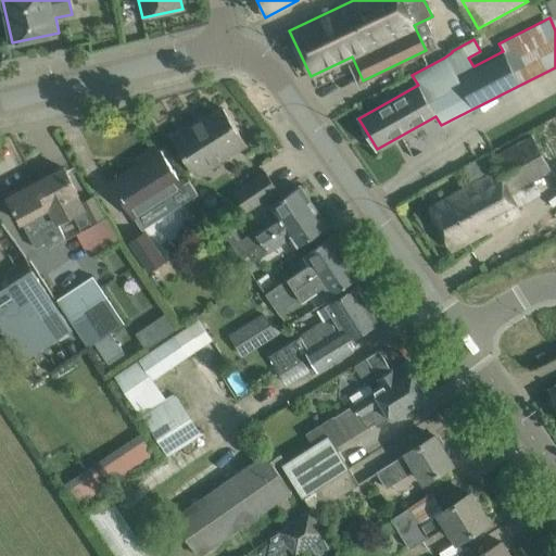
[(194,172),(224,153),(242,141),(244,146),(247,144),(223,109),(194,126),(192,123),(172,136),(194,172)]
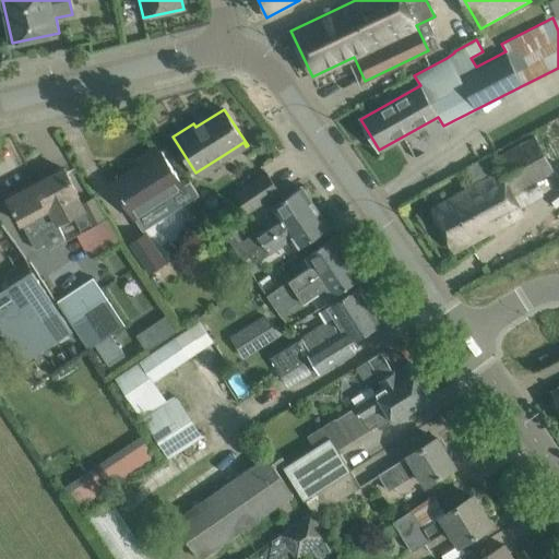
[(453,251),(473,240),(523,213),(512,192),(558,166),(558,154),(547,132),(494,161),(500,173),(431,210),(453,251)]
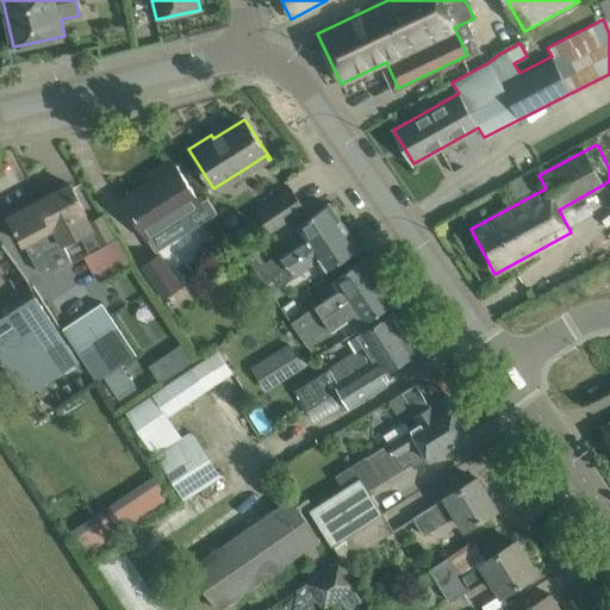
[(147,238),(180,217),(200,204),(172,160),(151,173),(155,179),(122,200),(147,238)]
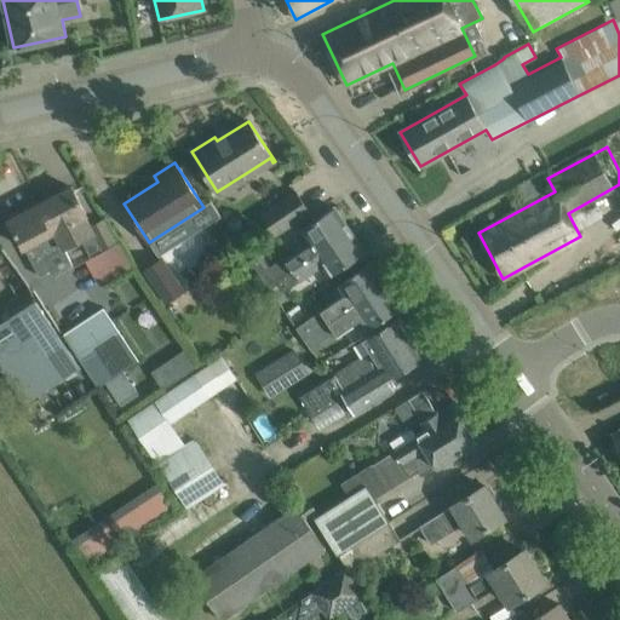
[(39,204),(64,248),(92,233),(101,250),(115,242),(103,220),(92,227),(70,188),(39,204)]
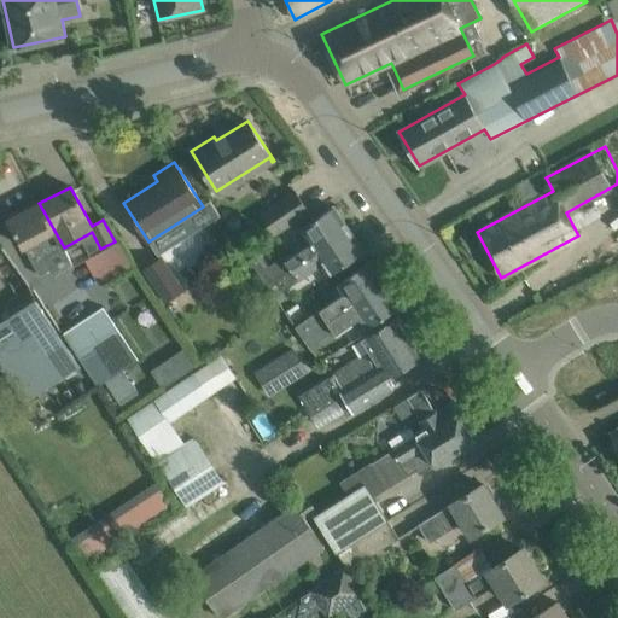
[(309,211),(308,211),(296,192),(261,215),(274,235),(309,211)]
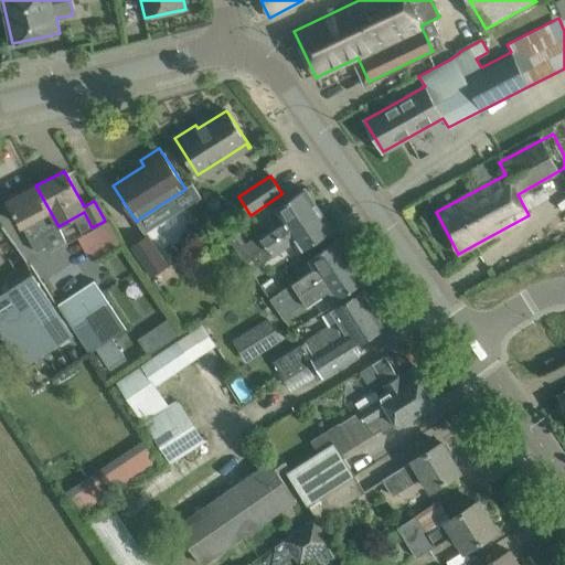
[(42,234),(59,226),(35,185),(9,200),(35,252),(48,245),(42,234)]
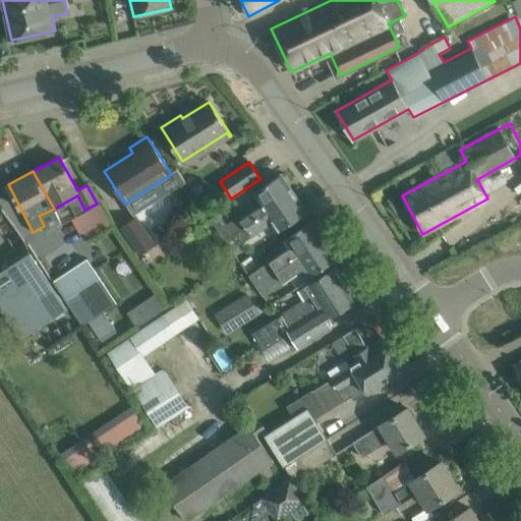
[(219,230),(225,238),(293,191),(281,174),(253,193),(259,203),(219,230)]
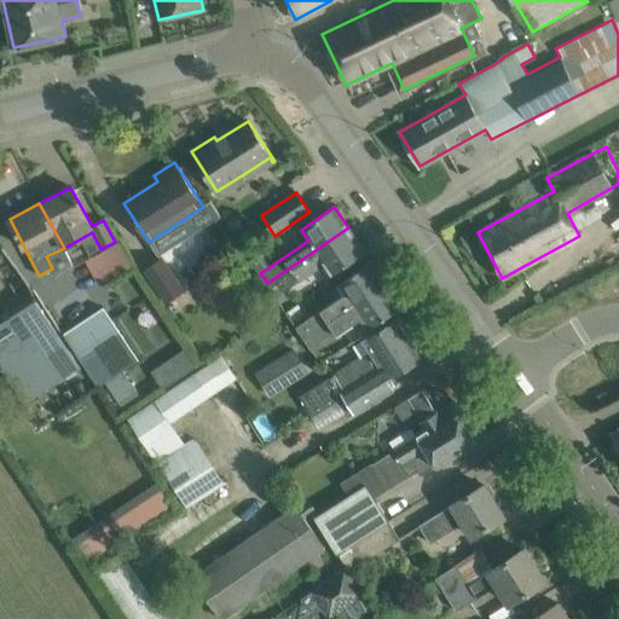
[(364,252),(348,227),(267,283),(281,304),(287,299),(282,293),(323,264),(330,275),(364,252)]
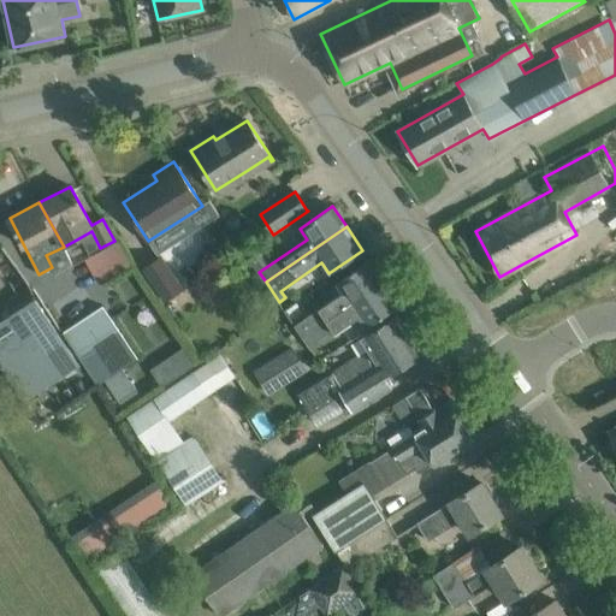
[(86,259),(100,284),(132,266),(118,240),(86,259)]
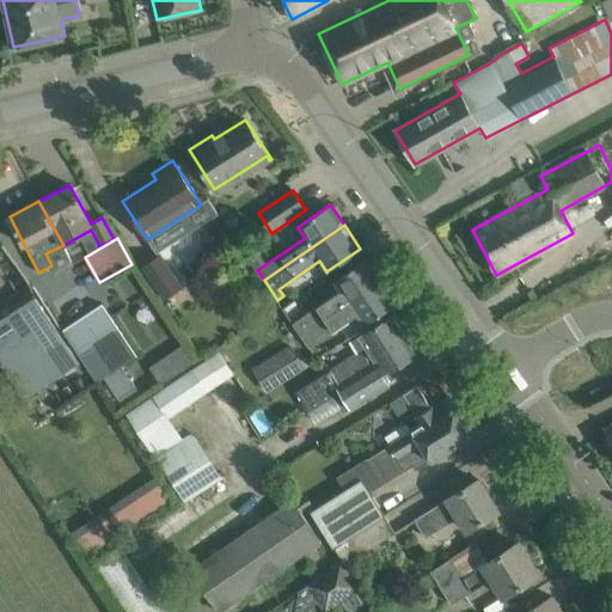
[(160,252),(144,264),(165,295),(182,283),(160,252)]
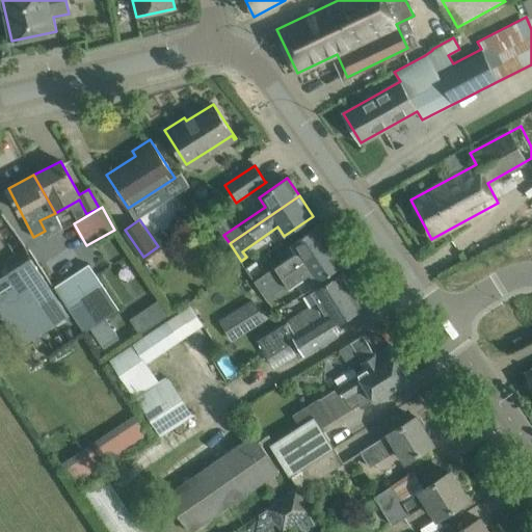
[(289,244),(295,253),(255,281),(262,291),(268,286),(284,276),(331,243),(318,224),(301,236),(289,244)]
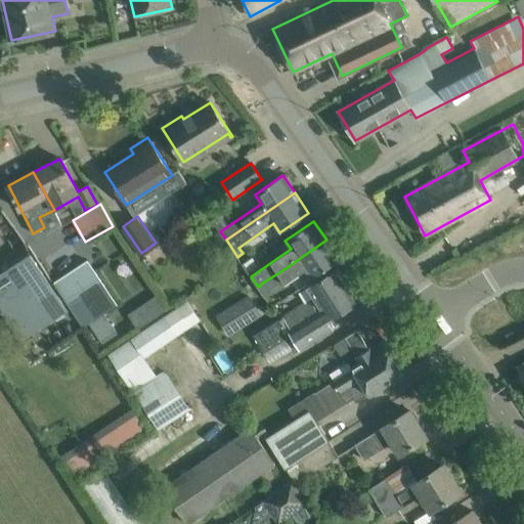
[(326,239),(279,272),(287,282),(305,269),(311,278),(340,259),(326,239)]
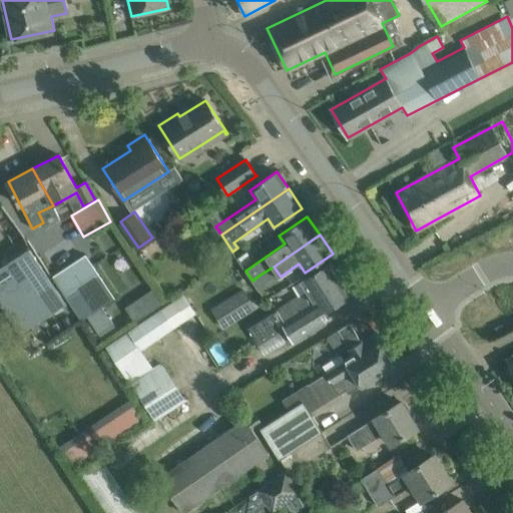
[(5,255),(0,259),(0,302),(11,318),(52,291),(22,244),(8,253),(5,255)]
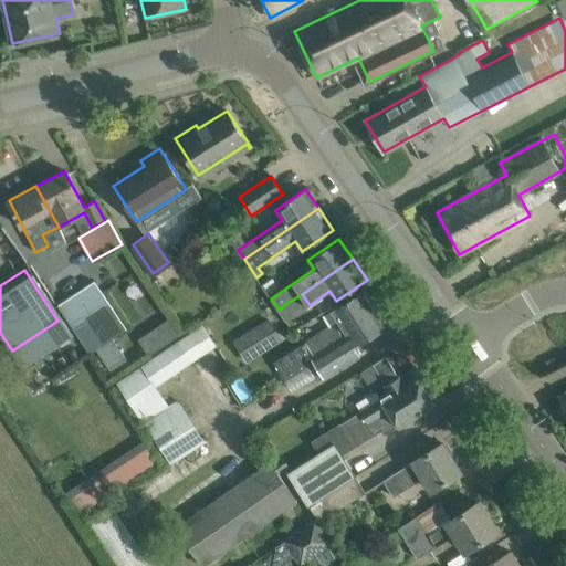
[(94,281),(58,305),(90,353),(96,349),(113,338),(126,328),(94,281)]
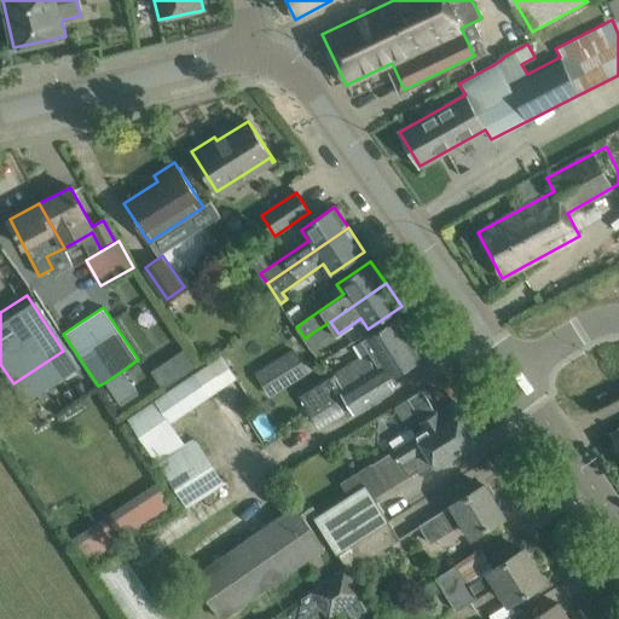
[(370,352),(300,395),(320,428),(345,412),(347,416),(353,412),(354,412),(394,387),(388,379),(405,369),(408,374),(423,364),(421,359),(422,358),(397,317),(363,339),(370,352)]
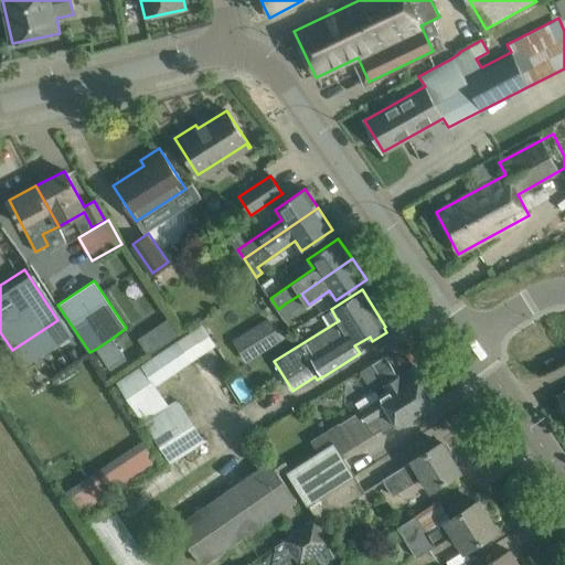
[(278,309),(286,320),(292,316),(285,304),(278,309)]
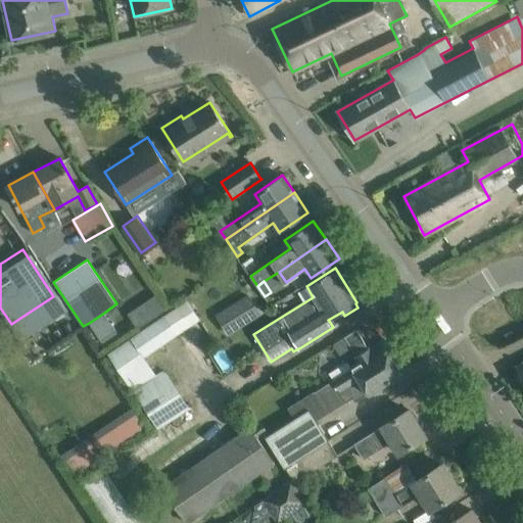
[(130,310),(137,324),(164,308),(157,295),(130,310)]
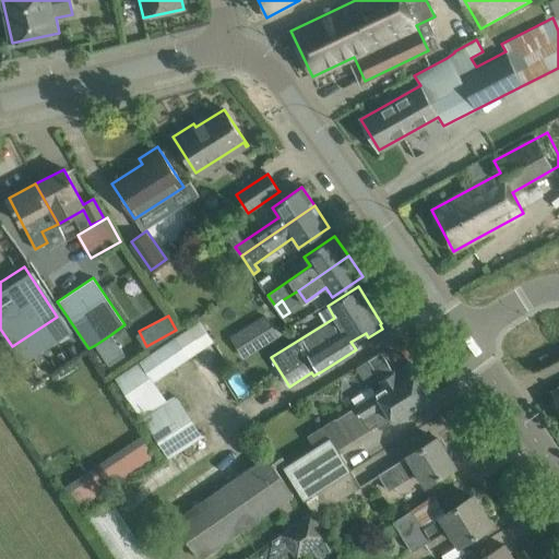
[(277,339),(263,317),(256,321),(270,344),(277,339)]
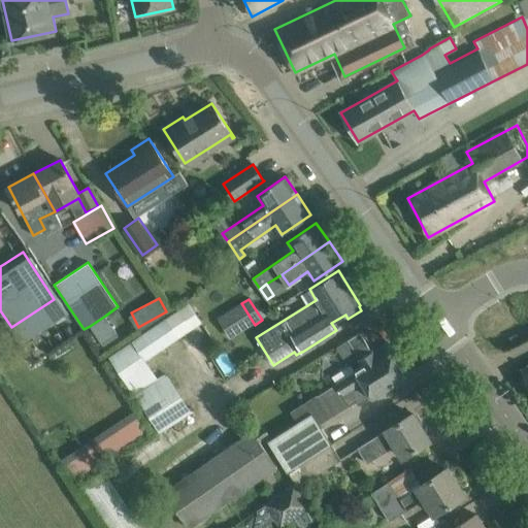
[(105,316),(90,326),(102,345),(119,335),(105,316)]
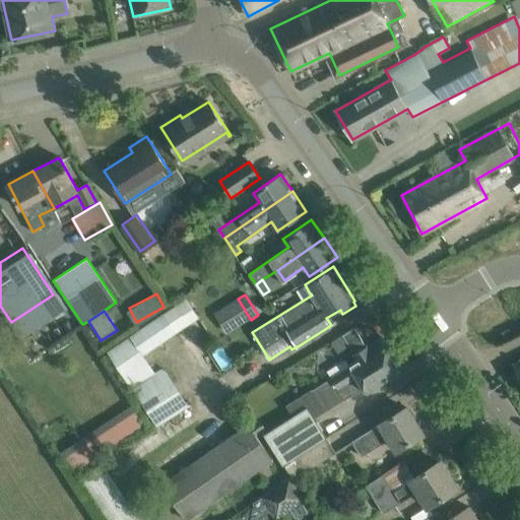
[(165,315),(109,351),(157,426),(189,405),(164,368),(155,374),(143,355),(177,333),(165,315)]
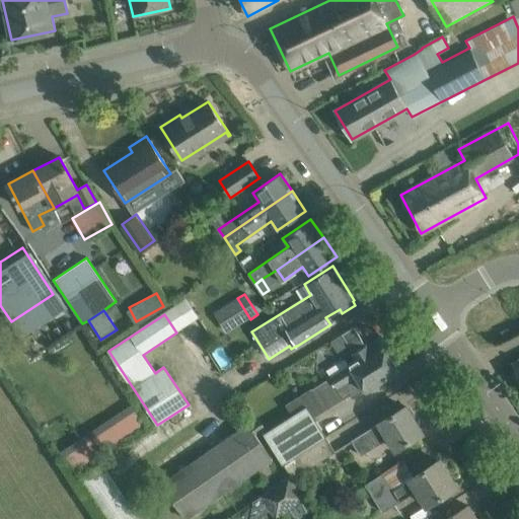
[(356,360),(329,377),(344,398),(350,394),(352,398),(365,390),(366,391),(381,381),(398,370),(381,344),(369,352),(365,346),(354,327),(342,336),(354,353),(352,354),(356,360)]
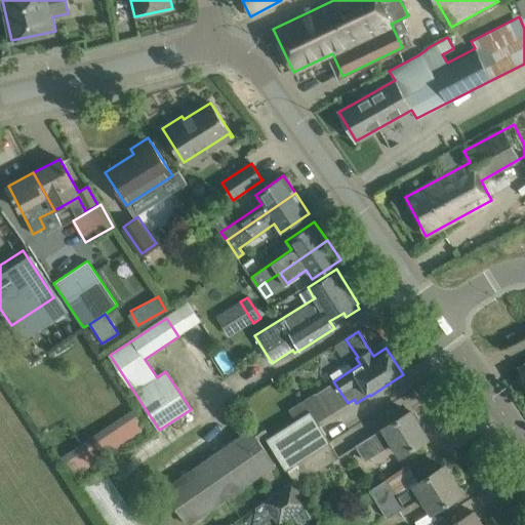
[(295,420),(269,438),(288,470),(330,442),(318,423),(318,422),(329,415),(315,393),(288,410),(295,420)]
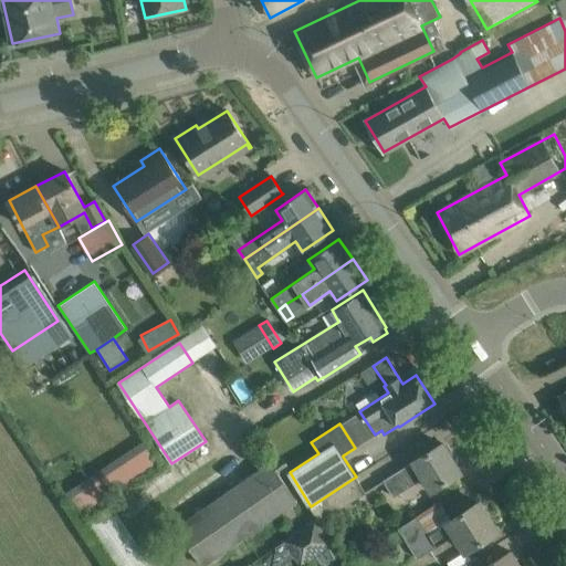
[(85,511),(159,464),(145,441),(71,489),(85,511)]
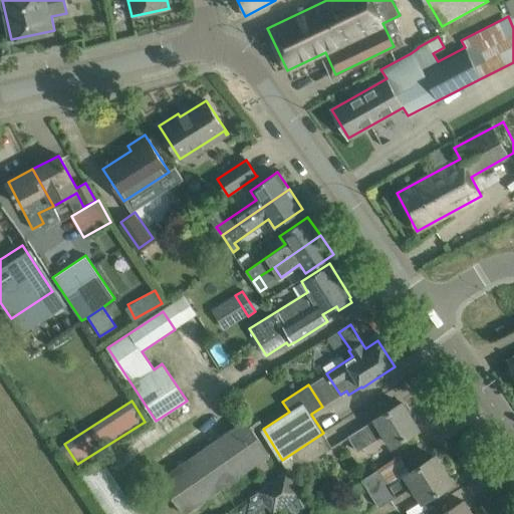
[(393,444),(401,440),(418,429),(402,403),(348,436),(357,451),(387,434),(393,444)]
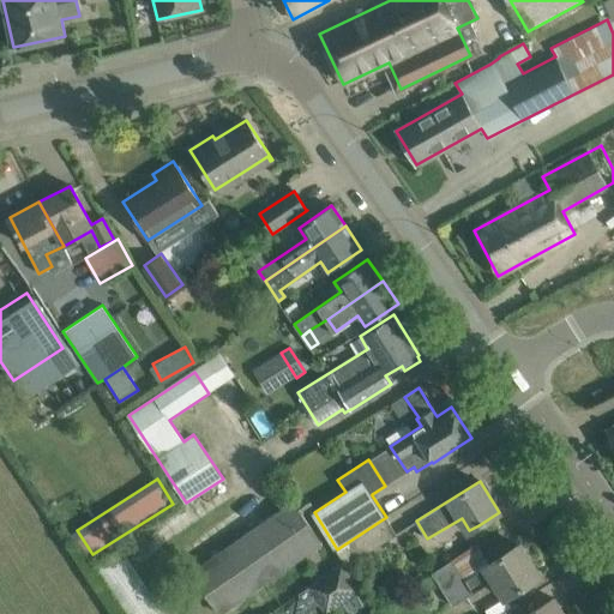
[(290,504),(191,573),(218,613),(318,543),(290,504)]
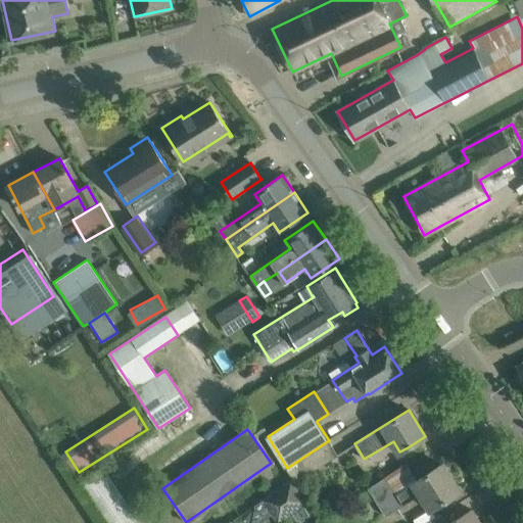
[(338,455),(329,440),(287,468),(296,482),(338,455)]
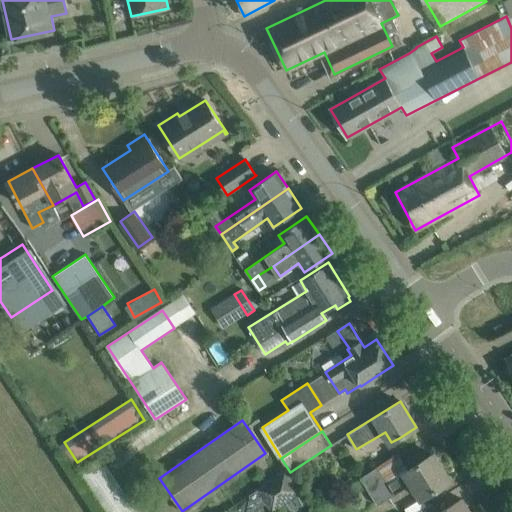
[(377,467),(359,479),(348,486),(354,495),(365,488),(377,507),(411,485),(420,499),(450,480),(433,454),(404,473),(405,473),(388,484),(377,467)]
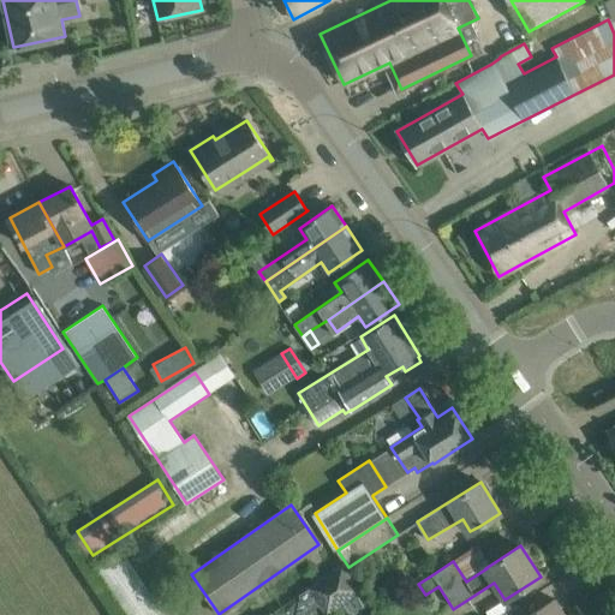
[(166,614),(120,548),(90,568),(121,614),(166,614)]
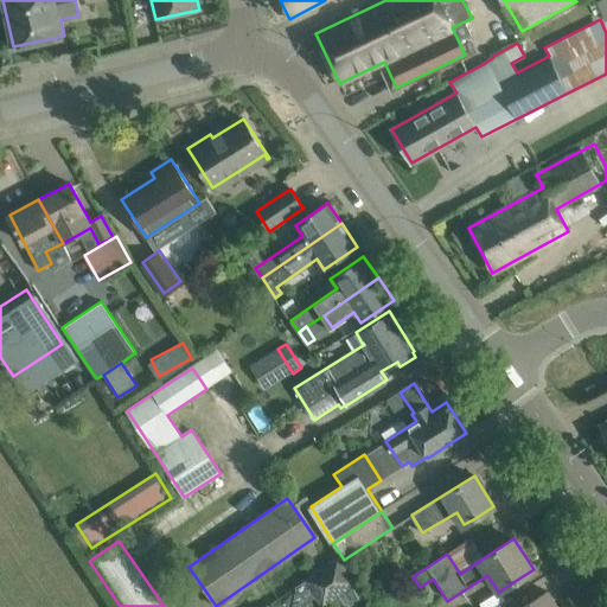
[(323,606),(358,583),(338,555),(302,580),(305,581),(295,588),(292,606),(299,606),(314,596),(321,606),(323,606)]
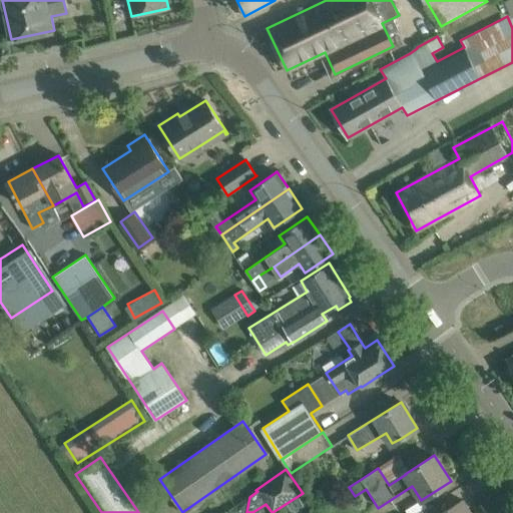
[(246,512),(249,497),(226,512),(246,512)]
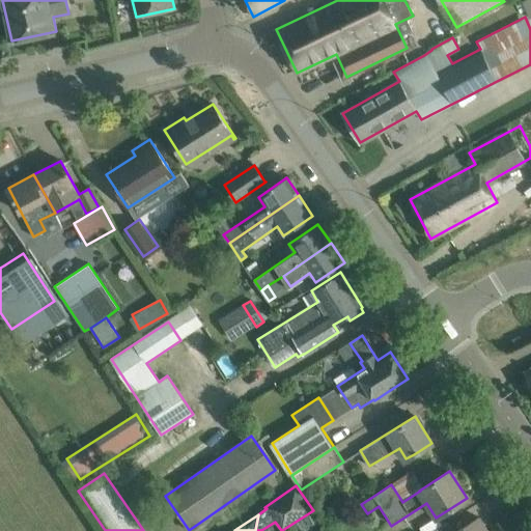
[(492,530),(491,530),(486,530),(478,518),(456,530),(452,530),(447,522),(432,530),(492,530)]
